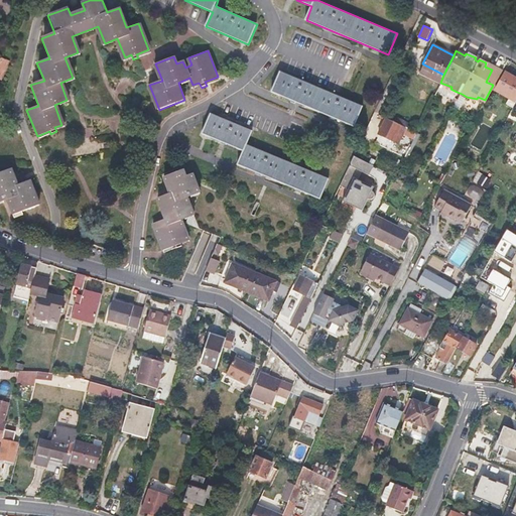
[(0,74),(0,81),(1,82),(8,62),(0,58),(0,71),(1,72),(0,74)]
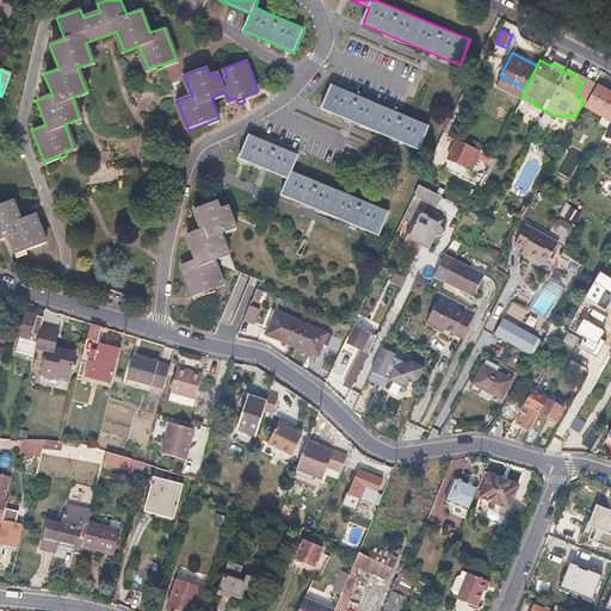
[(332,85),(322,109),(419,150),(429,127),(332,85)]
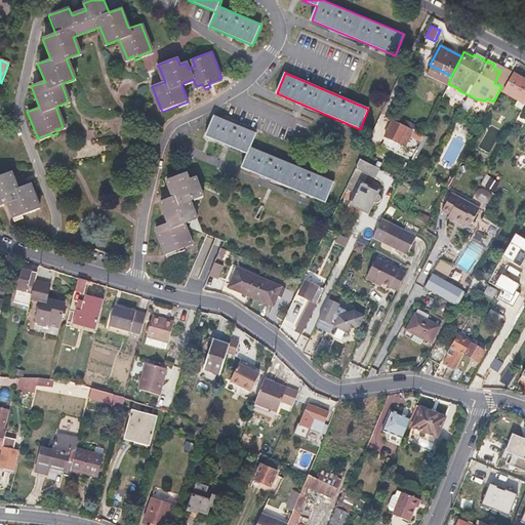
[(512,112),(518,116),(524,103),(524,81),(513,74),(501,95),(516,105),(512,112)]
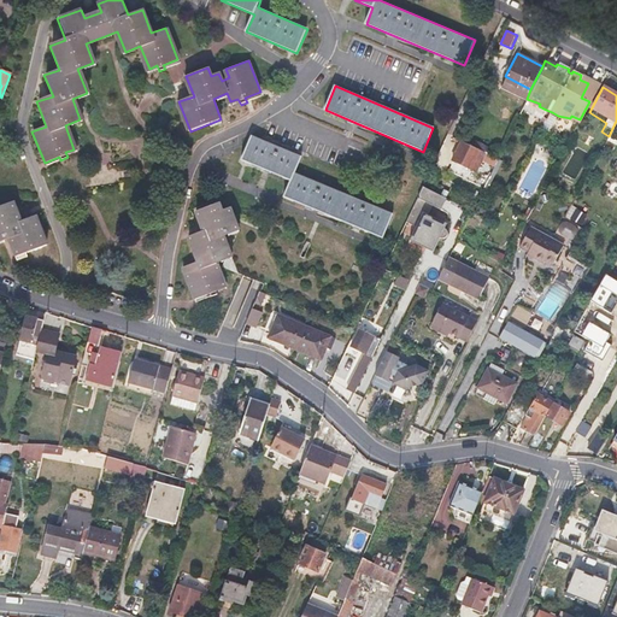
[(392,215),(294,172),(300,156),(251,135),(240,160),(291,181),(283,197),(381,239),(392,215)]
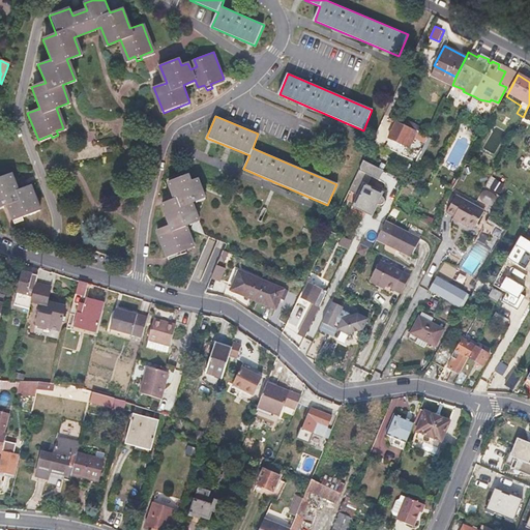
[(526,128),(529,121),(529,120),(524,117),(519,124),(526,128)]
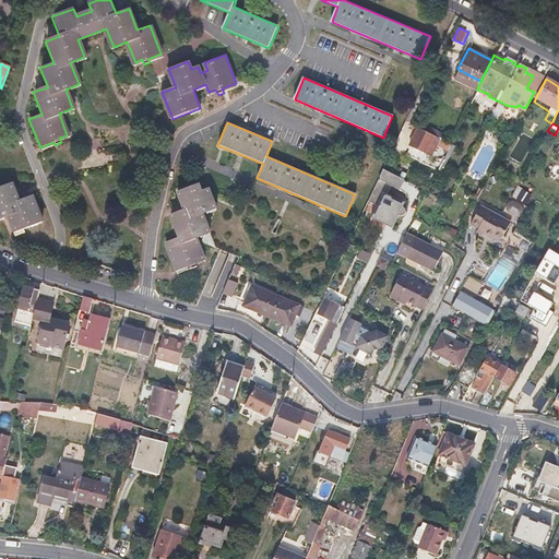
[(450,144),(417,127),(407,145),(429,156),(435,146),(445,152),(450,144)]
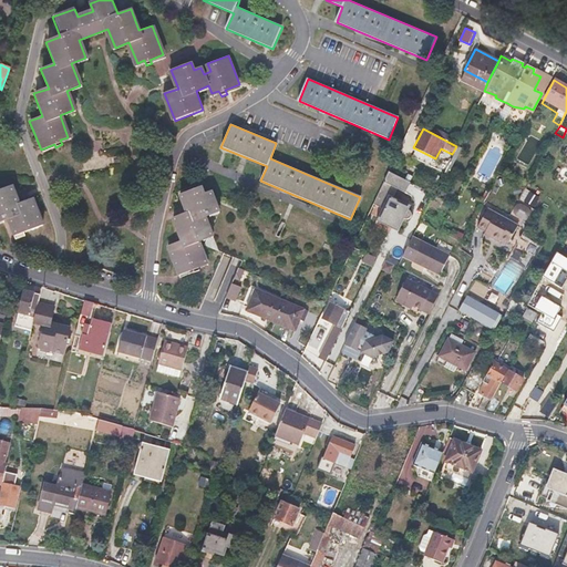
[(410,181),(389,169),(373,202),(382,206),(379,214),(392,222),(397,222),(397,225),(400,225),(400,216),(403,217),(404,218),(405,218),(406,218),(406,217),(408,217),(409,217),(409,216),(410,215),(410,214),(410,213),(410,212),(409,210),(409,209),(408,209),(410,204),(393,195),(398,187),(404,191),(410,181)]
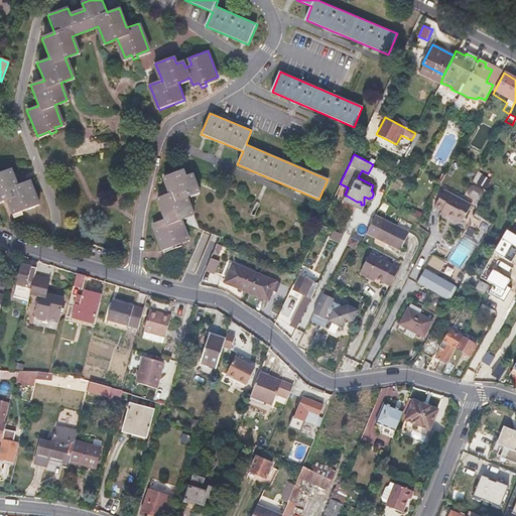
[(180,168),(161,175),(168,194),(155,198),(163,219),(150,224),(160,250),(172,245),(174,248),(180,246),(178,240),(186,237),(178,216),(190,212),(183,195),(196,189),(189,173),(183,175),(180,168)]
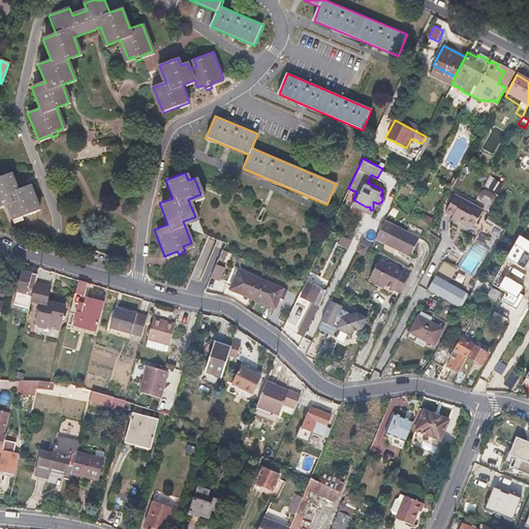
[(13,219),(39,209),(30,186),(17,191),(10,174),(0,177),(0,205),(7,203),(13,219)]
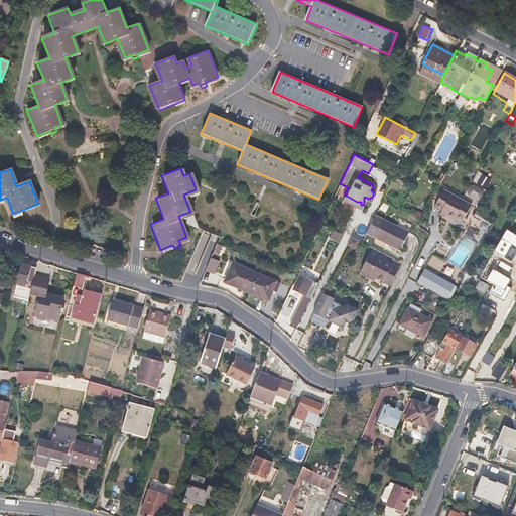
[(473,181),(482,186),(488,176),(478,171),(473,181)]
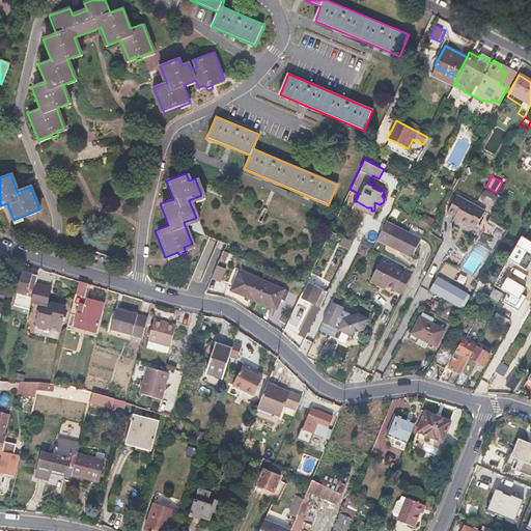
[(480,197),(491,206),(498,199),(486,189),(480,197)]
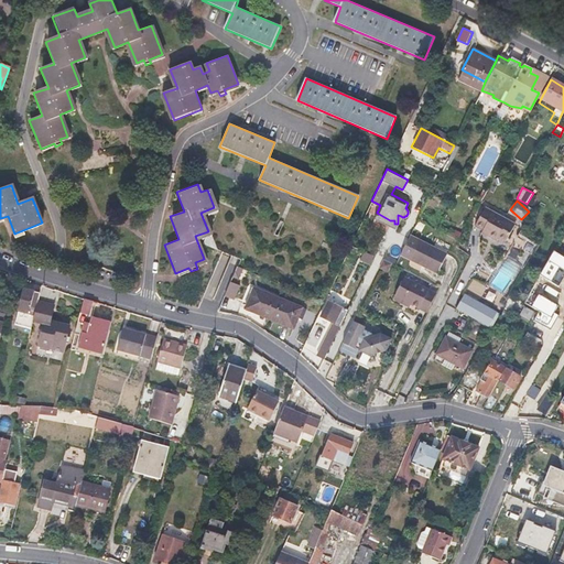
[(484,230),(488,232),(487,236),(496,240),(497,237),(503,241),(514,224),(485,207),(475,226),(484,230)]
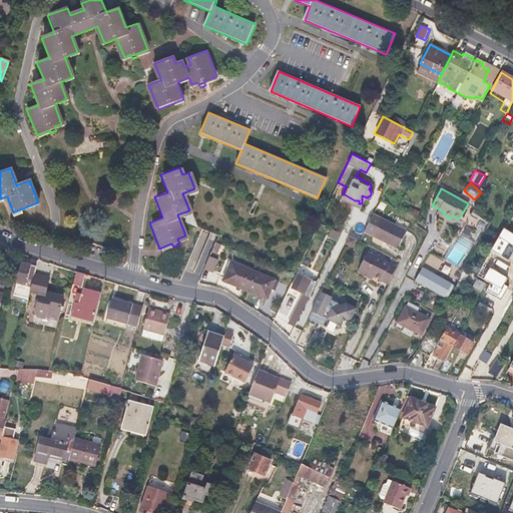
[(381,217),(372,234),(397,247),(406,229),(381,217)]
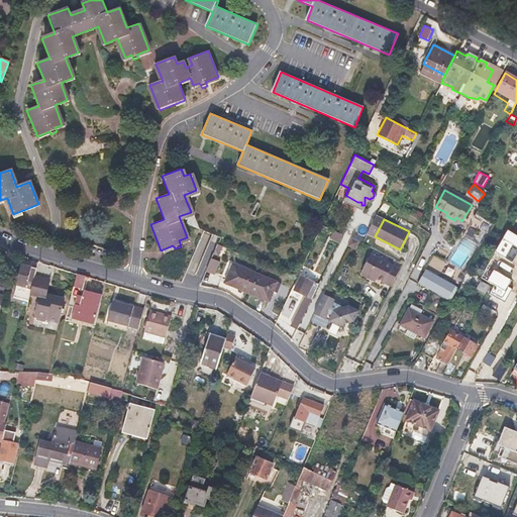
[(516,233),(511,229),(498,251),(516,262),(516,259),(516,233)]
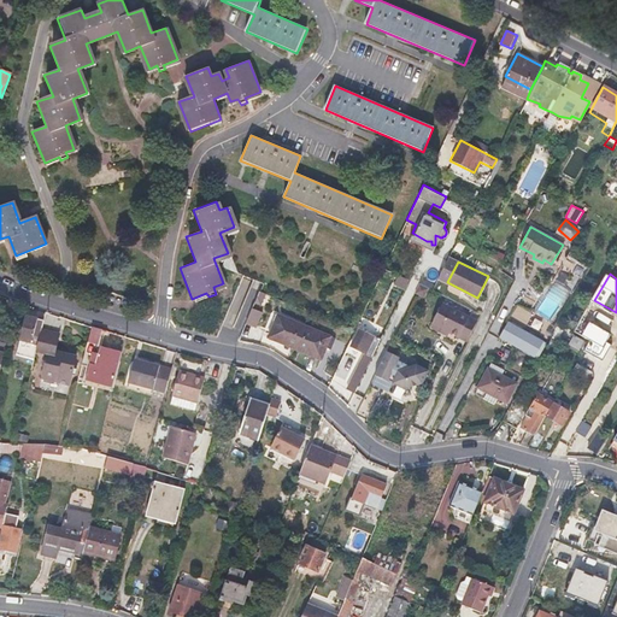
[(407,280),(398,275),(394,283),(404,288),(407,280)]
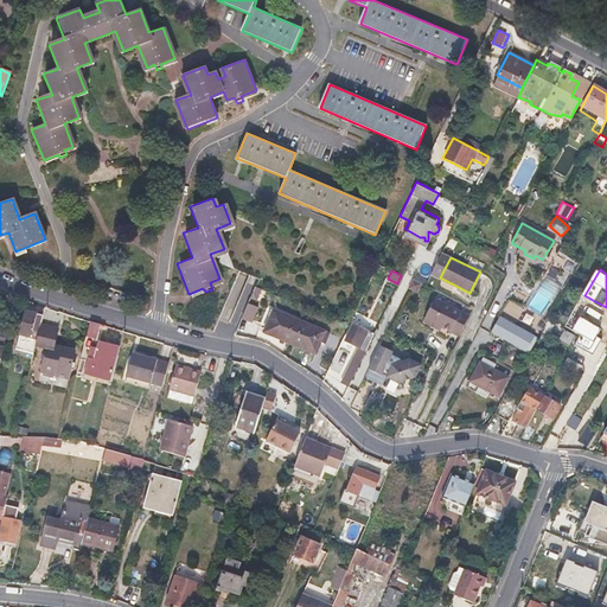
[(434,298),(425,317),(441,325),(459,333),(468,315),(434,298)]
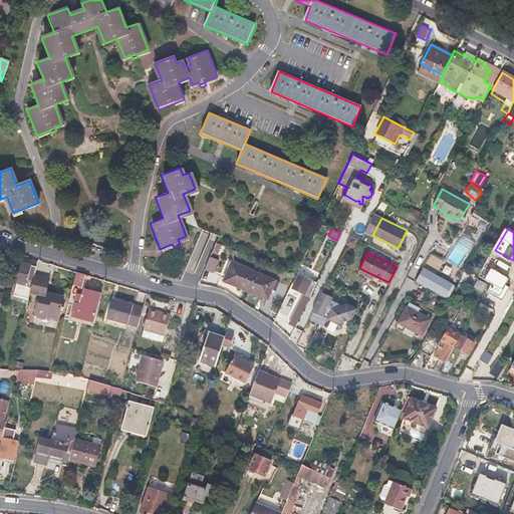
[(492,252),(488,261),(498,266),(502,257),(492,252)]
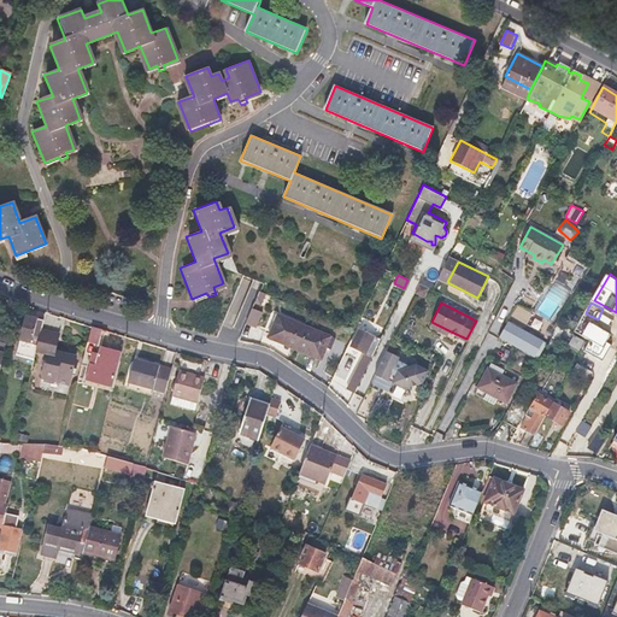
[(538,306),(527,324),(532,327),(535,321),(538,322),(544,310),(538,306)]
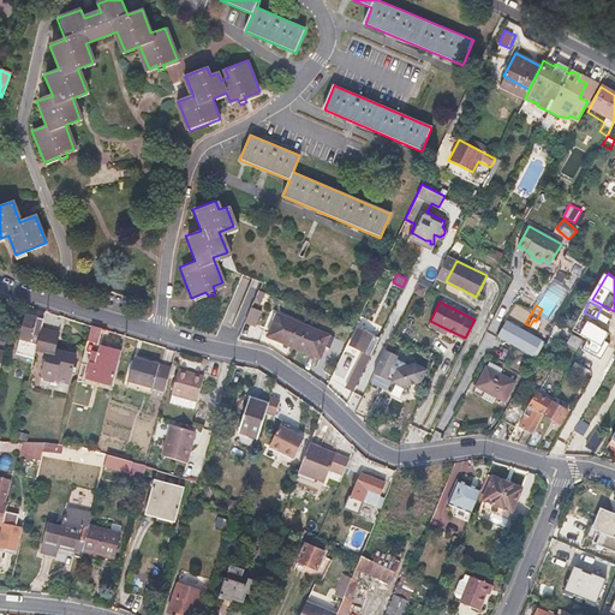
[(267,335),(293,346),(302,324),(275,314),(267,335)]
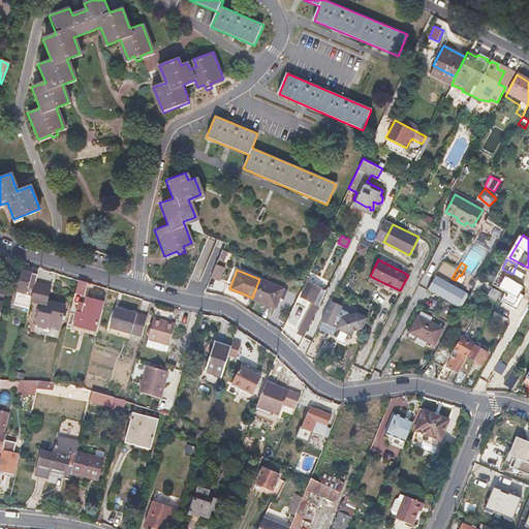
[(30,308),(31,303),(35,284),(37,275),(22,272),(14,305),(30,308)]
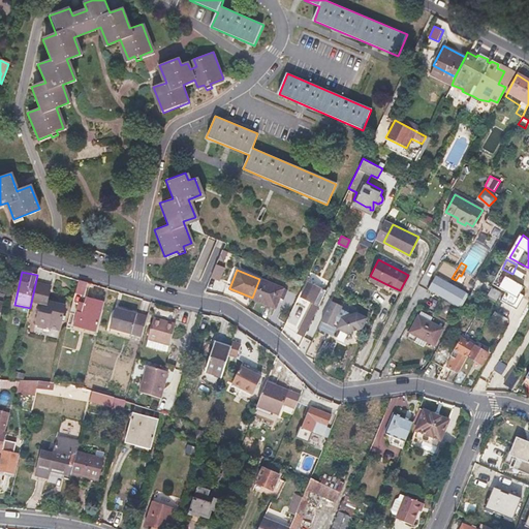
[(384,283),(370,276),(368,279),(382,286),(384,283)]
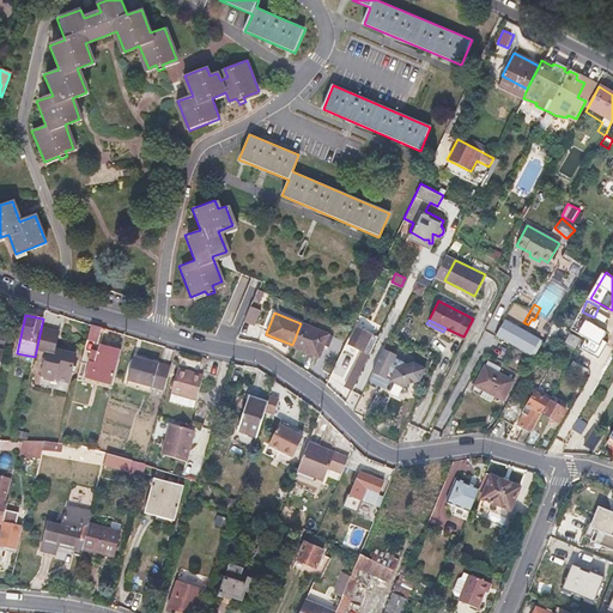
[(301,323),(292,345),(320,357),(328,334),(301,323)]
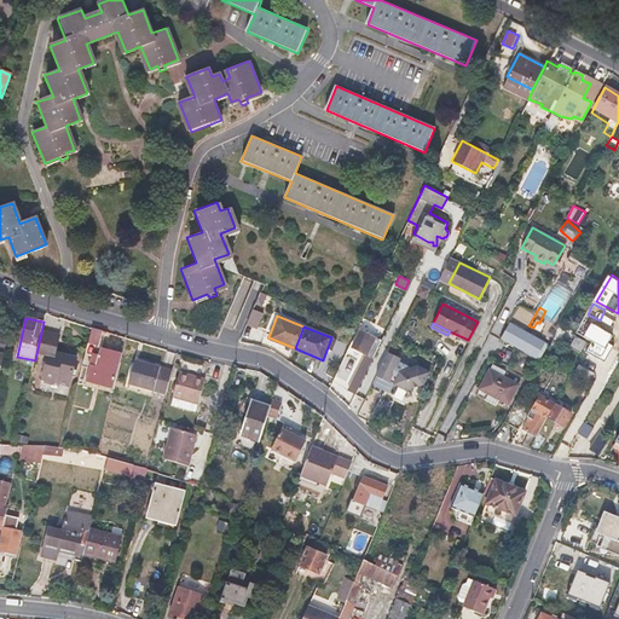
[(91,328),(85,356),(92,357),(86,383),(113,389),(121,353),(100,348),(104,331),(91,328)]
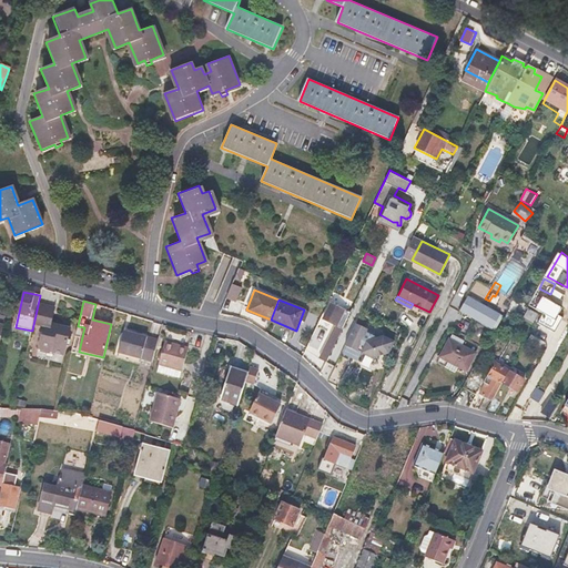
[(489,327),(496,315),(470,301),(463,315),(475,322),(466,337),(479,345),(489,327)]
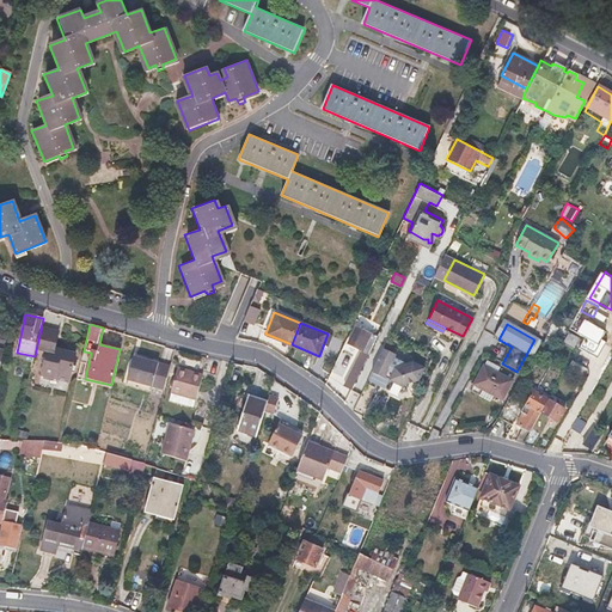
[(348,344),(368,353),(377,336),(356,326),(348,344)]
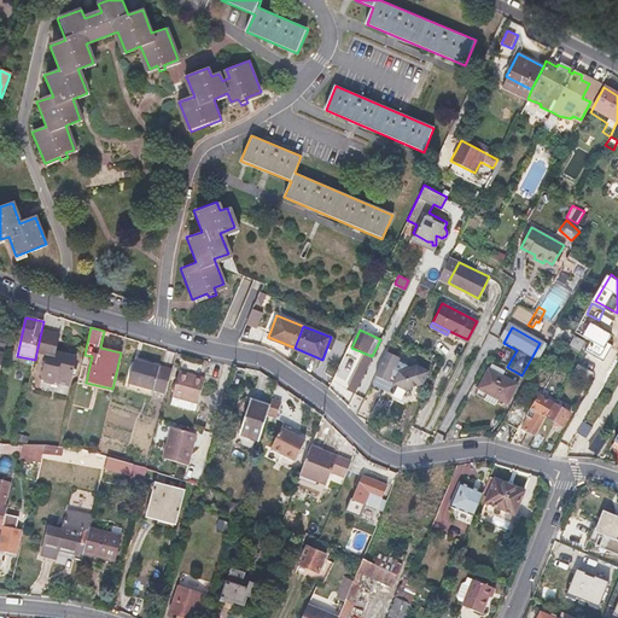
[(36,354),(42,355),(47,357),(42,380),(70,386),(76,357),(56,353),(59,336),(41,332),(36,354)]
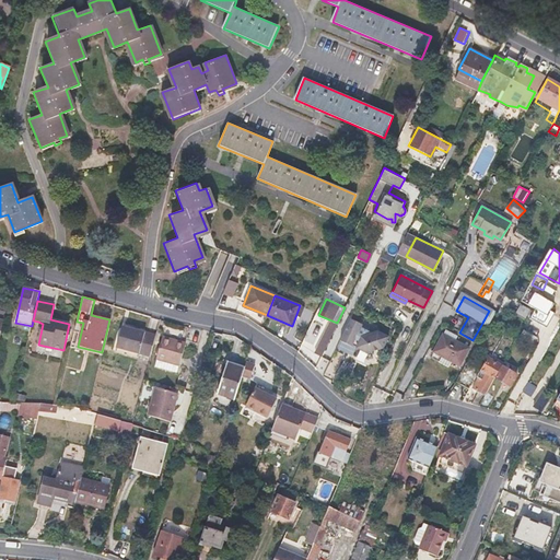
[(553,313),(536,303),(533,310),(527,318),(545,328),(553,313)]
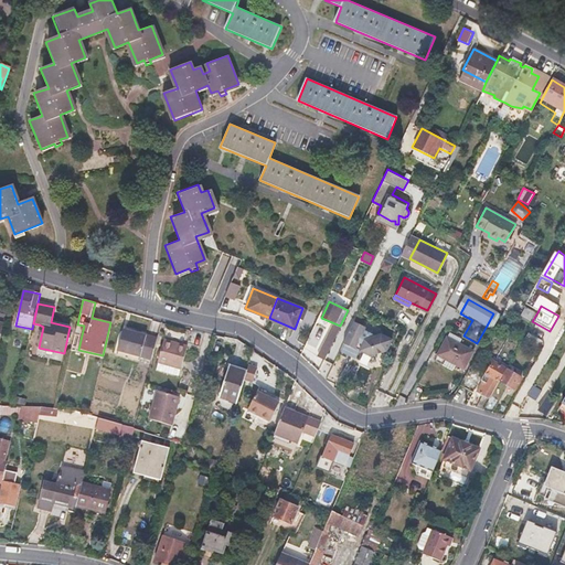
[(528,322),(532,315),(523,309),(519,317),(528,322)]
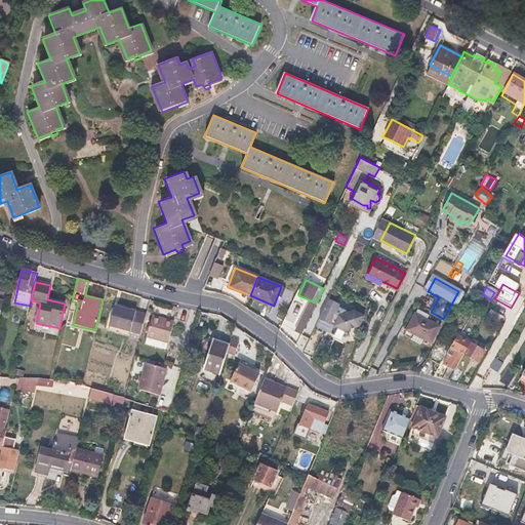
[(465,294),(458,291),(452,303),(457,307),(465,294)]
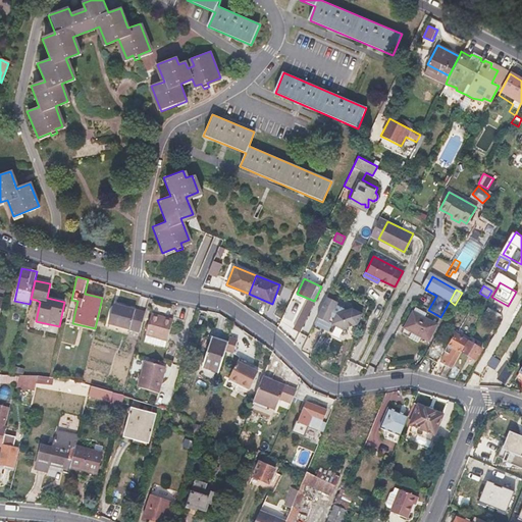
[(337,301),(327,296),(317,317),(326,322),(328,318),(334,306),(337,301)]
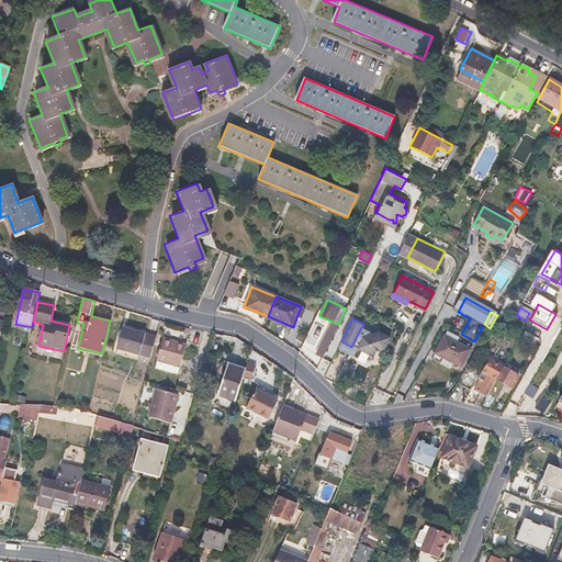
[(125,328),(123,335),(122,341),(119,341),(116,350),(150,358),(157,336),(125,328)]
